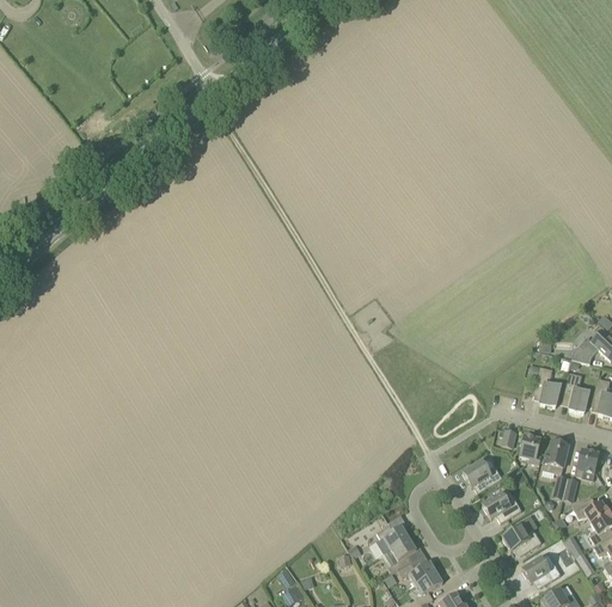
[(0,32),(8,38),(17,24),(6,17),(0,26),(0,32)]
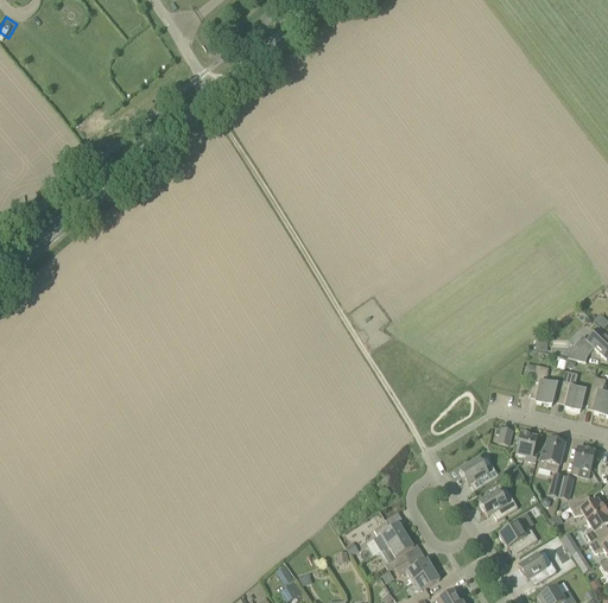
[(570,348),(568,356),(586,361),(588,354),(595,346),(607,357),(607,355),(607,335),(599,327),(587,338),(583,335),(570,348)]
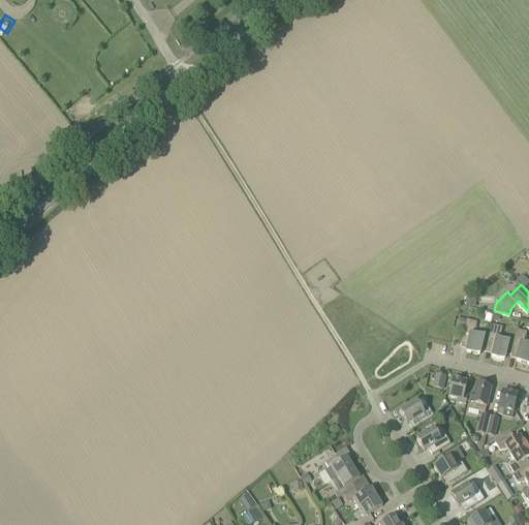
[(475,304),(476,294),(466,294),(466,304),(475,304)]
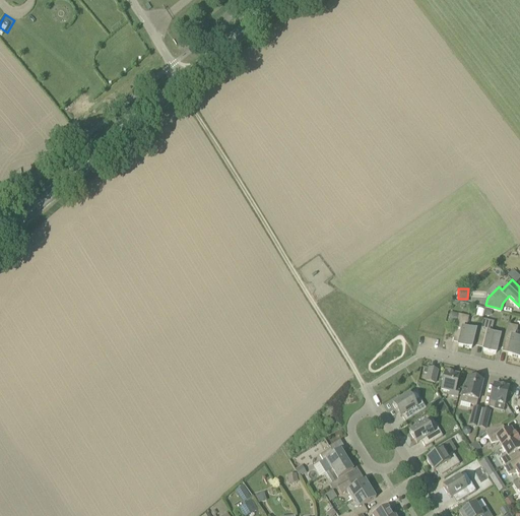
[(459,311),(451,309),(448,319),(456,321),(459,311)]
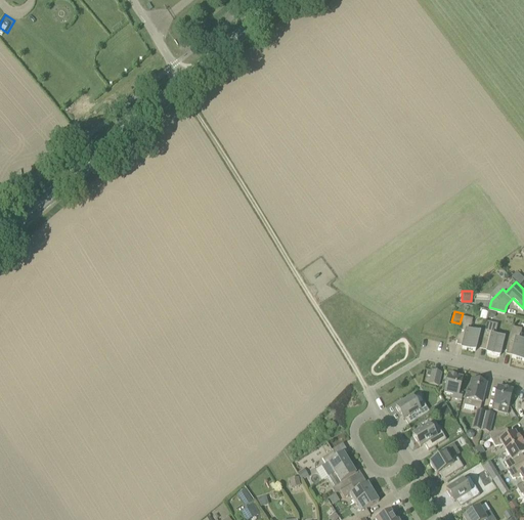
[(464,340),(463,345),(475,348),(480,331),(470,329),(473,316),(463,313),(456,339),(464,340)]
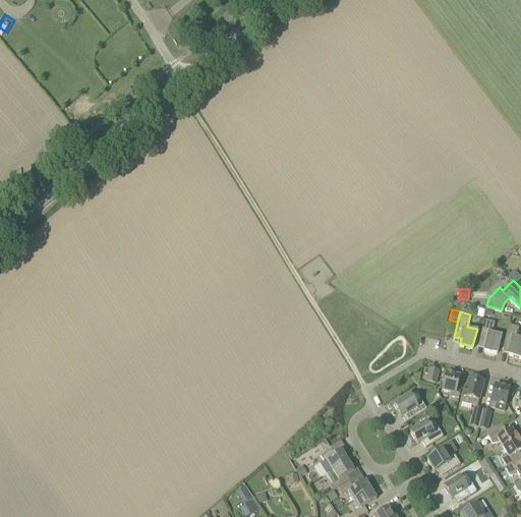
[(497,351),(501,334),(491,332),(495,320),(484,317),(480,330),(478,341),(485,343),(484,348),(497,351)]
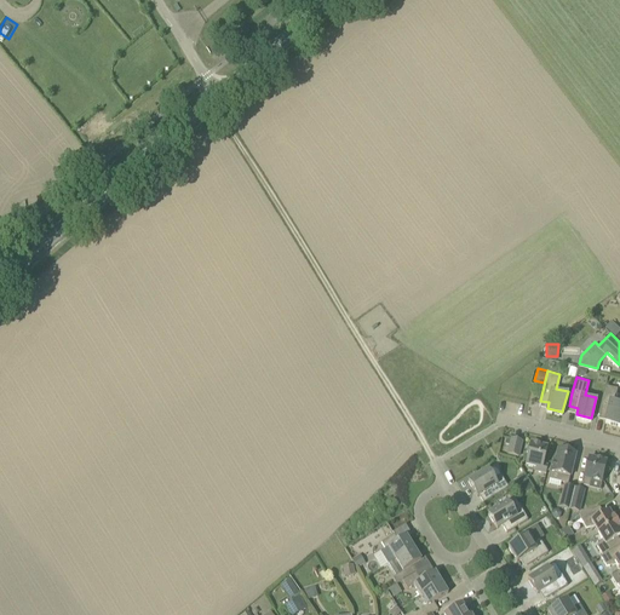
[(618,385),(606,383),(598,412),(607,414),(606,420),(619,423),(619,401),(614,400),(618,385)]
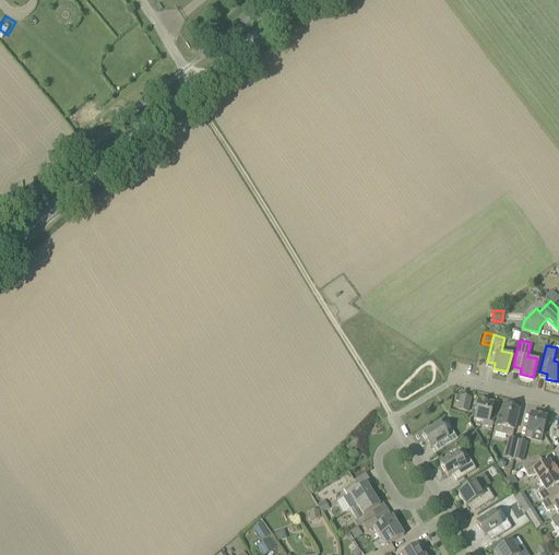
[(456,398),(460,399),(458,406),(467,409),(471,394),(462,392),(461,394),(458,393),(456,398)]
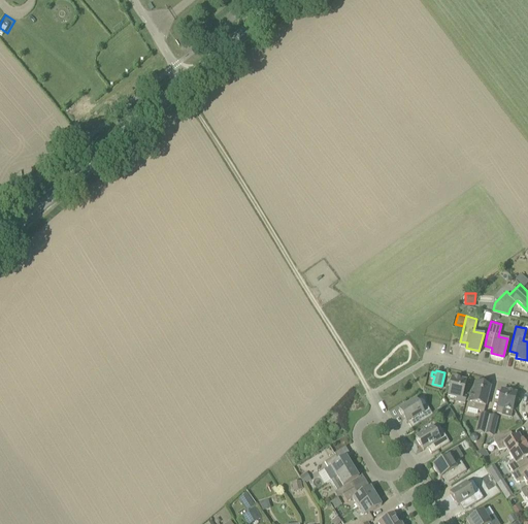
[(463,390),(465,381),(466,378),(452,374),(452,377),(450,378),(449,383),(450,384),(448,393),(457,395),(456,398),(465,400),(466,397),(463,397),(465,390),(463,390)]
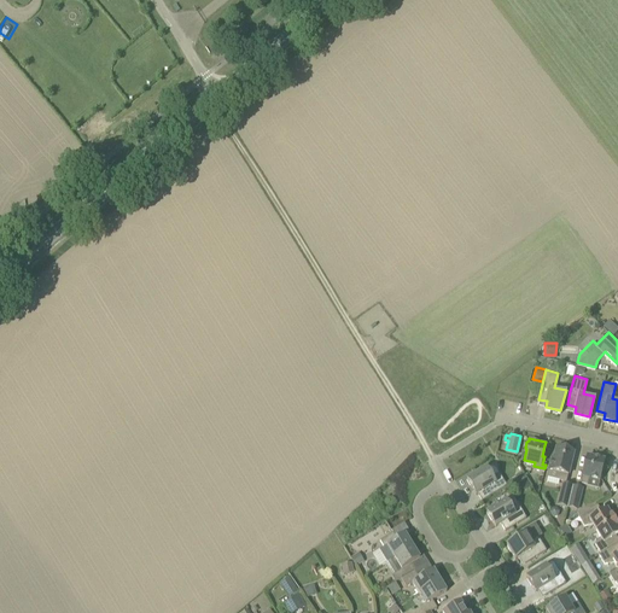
[(569,472),(573,451),(573,449),(557,445),(554,456),(552,456),(549,467),(548,474),(566,478),(569,472)]
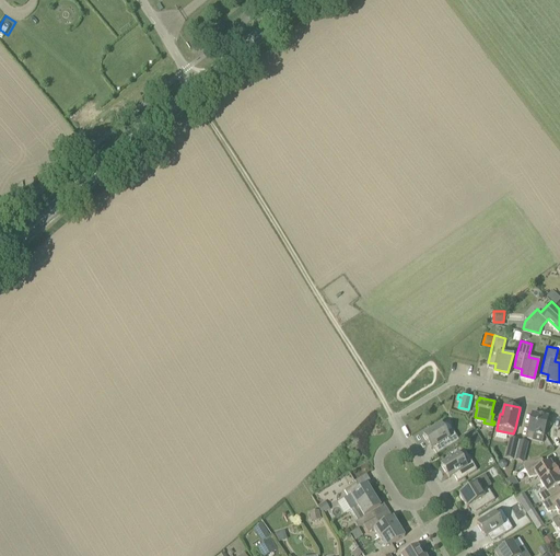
[(538,412),(536,412),(533,410),(532,413),(528,429),(526,436),(541,439),(544,431),(545,430),(547,426),(545,425),(548,414),(545,414),(545,412),(539,410),(538,412)]
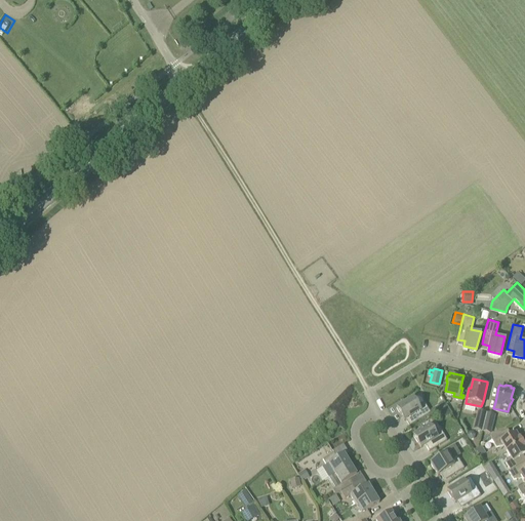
[(403,412),(405,416),(409,423),(431,410),(425,400),(417,401),(413,395),(397,404),(402,413),(403,412)]
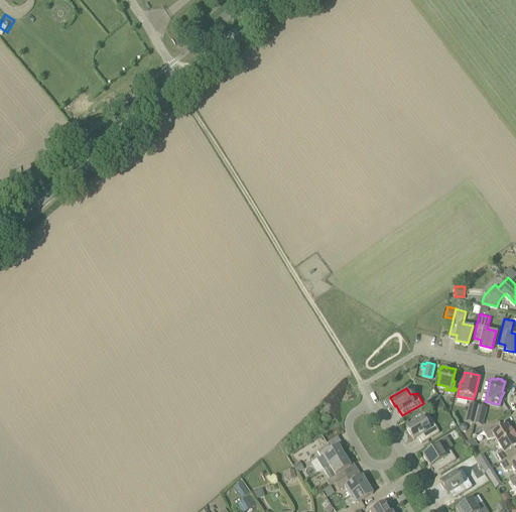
[(474,420),(479,402),(470,400),(466,418),(474,420)]
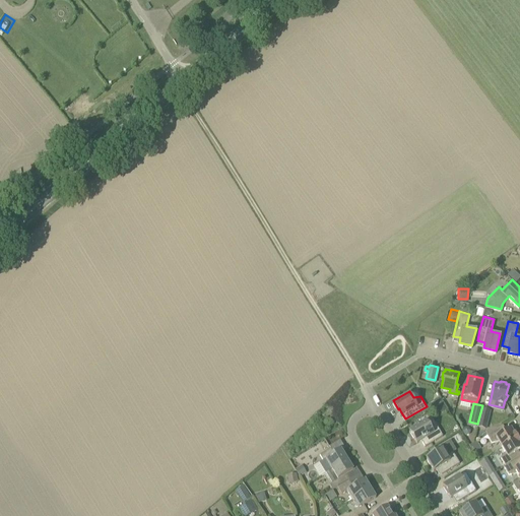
[(491,407),(482,405),(477,424),(486,427),(491,407)]
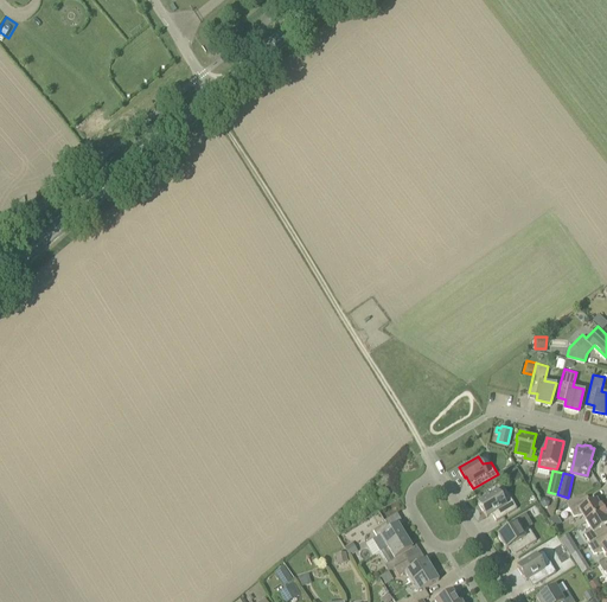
[(497,488),(478,499),(486,513),(492,511),(497,518),(517,505),(509,492),(502,497),(497,488)]
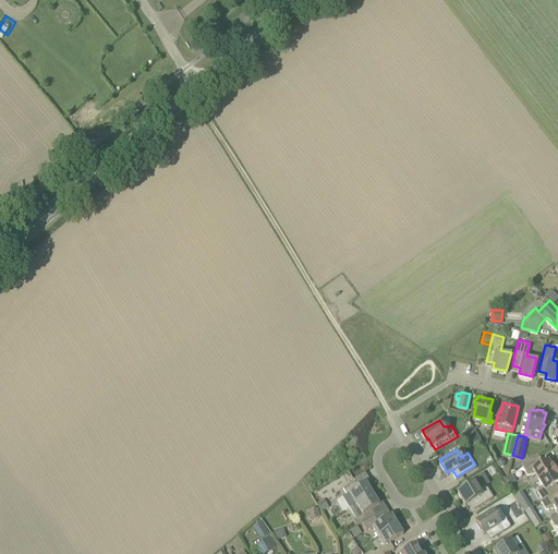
[(538,477),(555,467),(553,462),(552,462),(548,457),(544,459),(540,454),(522,464),(528,472),(535,471),(538,477)]
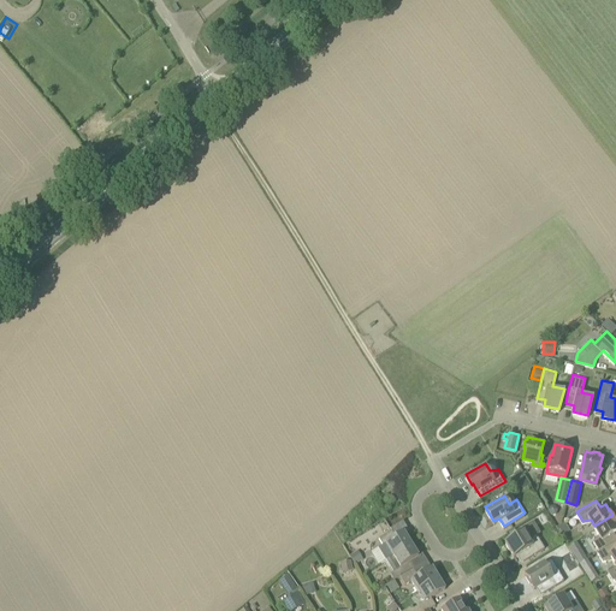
[(612,515),(594,526),(598,533),(593,539),(599,549),(615,538),(615,533),(614,531),(615,528),(615,522),(615,521),(612,515)]
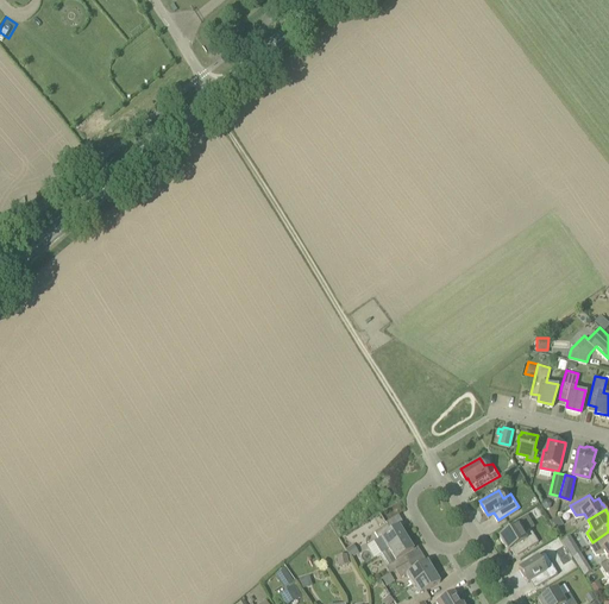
[(382,551),(407,535),(399,522),(390,528),(387,521),(375,529),(378,535),(375,539),(382,551)]
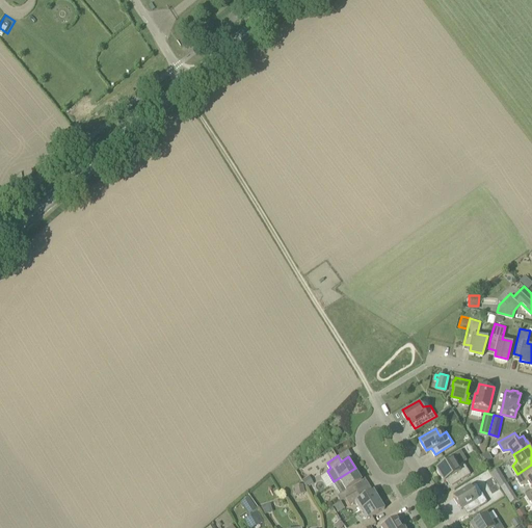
[(452,456),(436,466),(444,478),(448,476),(452,482),(470,471),(463,459),(457,464),(452,456)]
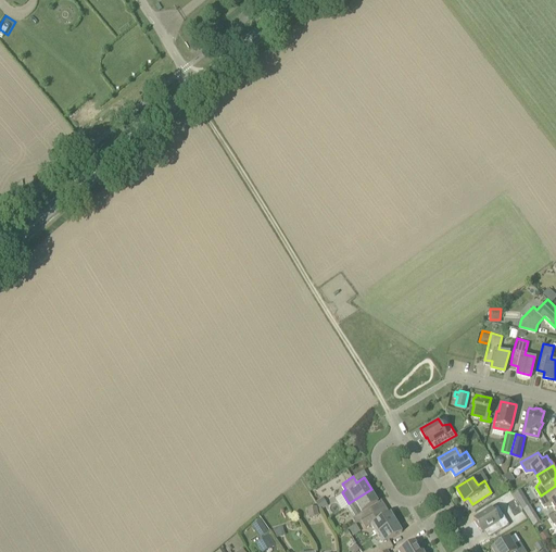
[(520,486),(514,489),(533,521),(539,517),(520,486)]
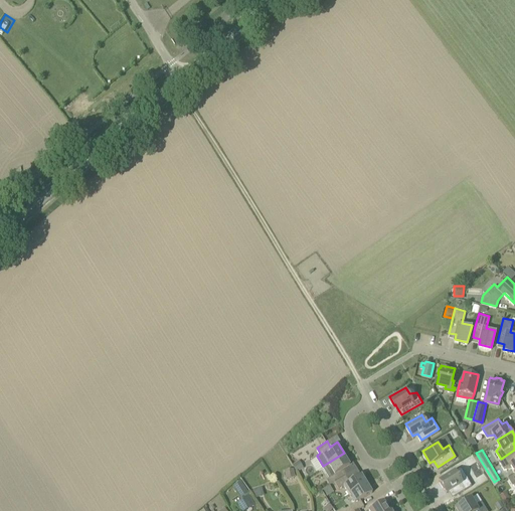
[(514,450),(501,459),(499,460),(504,468),(512,466),(514,472),(514,471),(514,450)]
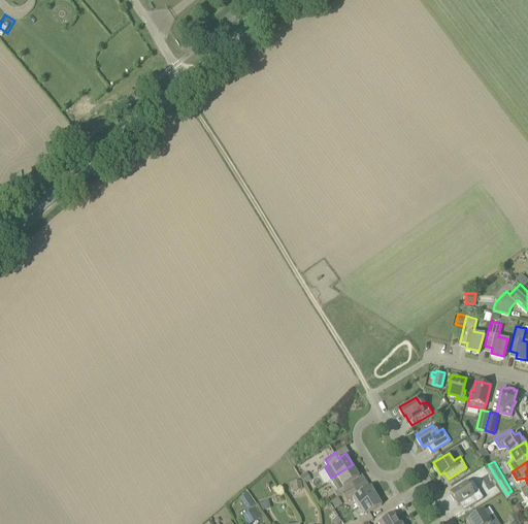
[(338,494),(342,491),(354,485),(355,484),(352,478),(358,473),(353,464),(331,478),(337,488),(335,489),(338,494)]
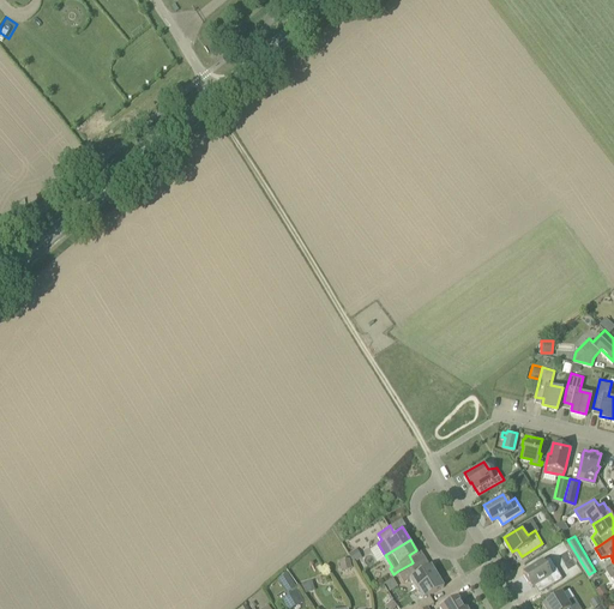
[(339,558),(342,567),(351,566),(350,555),(339,558)]
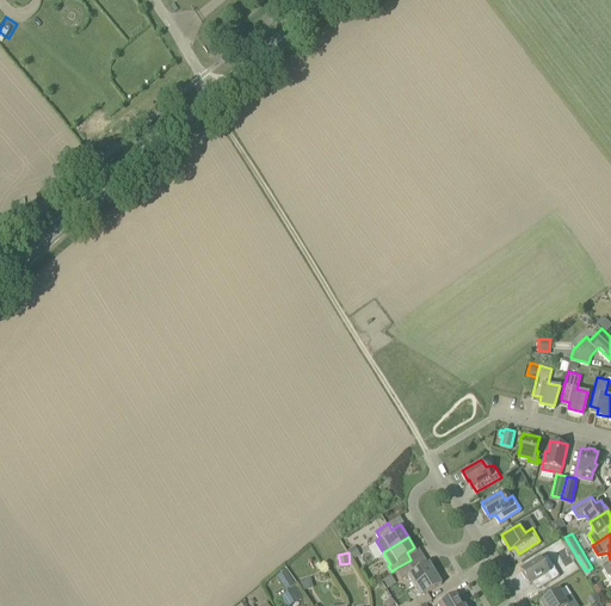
[(551,560),(544,564),(539,556),(520,567),(530,581),(535,579),(539,586),(560,573),(551,560)]
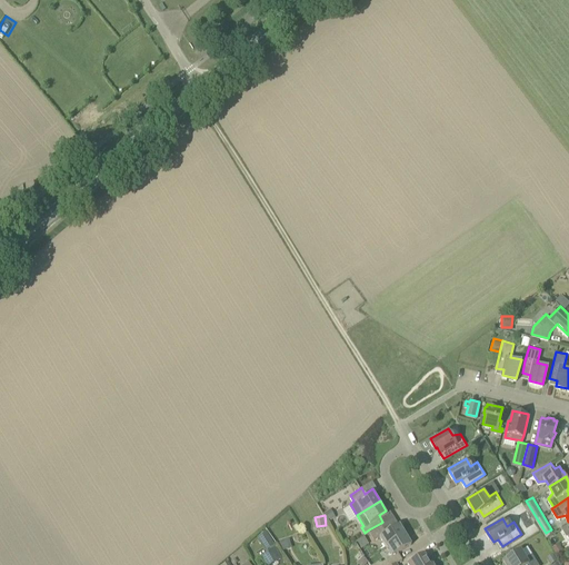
[(380,533),(386,543),(406,532),(399,522),(386,529),(381,523),(369,529),(373,537),(380,533)]
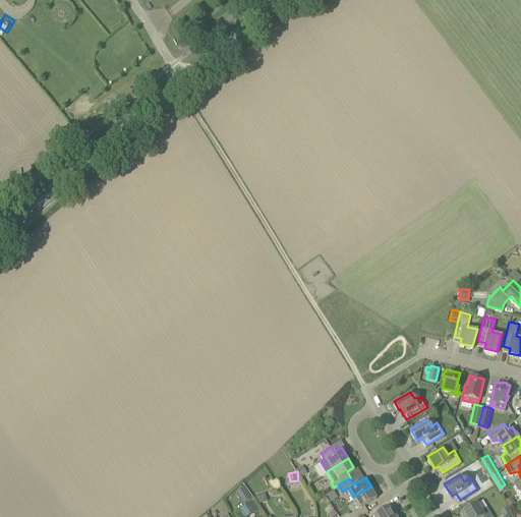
[(246,490),(243,483),(236,487),(240,494),(246,490)]
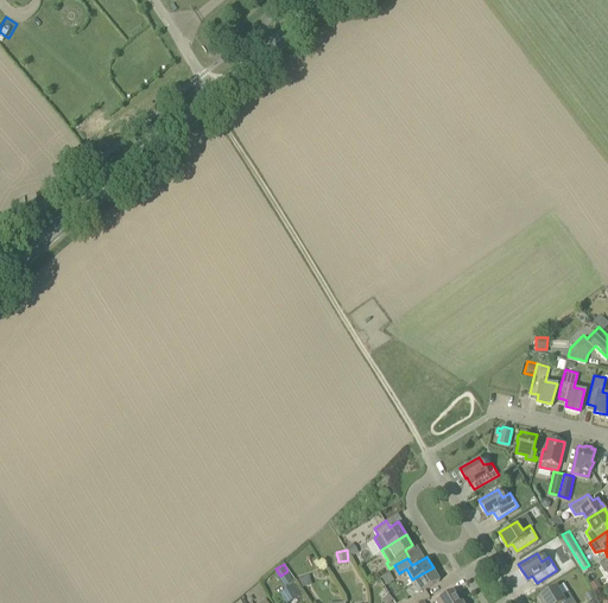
[(407,597),(411,602),(416,602),(424,598),(430,595),(425,586),(439,578),(434,567),(412,579),(419,590),(407,597)]
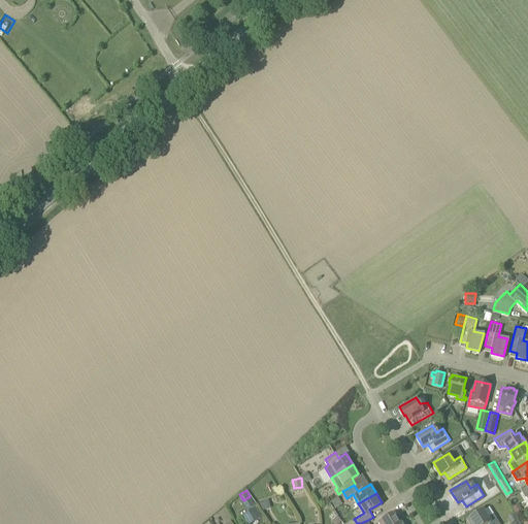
[(219,508),(225,519),(232,515),(226,503),(219,508)]
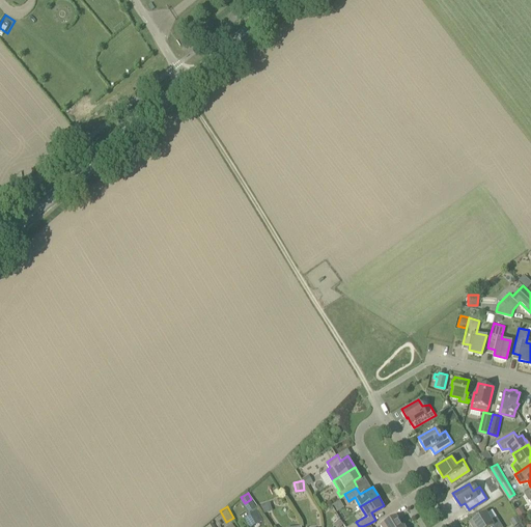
[(256,507),(243,516),(249,526),(263,518),(256,507)]
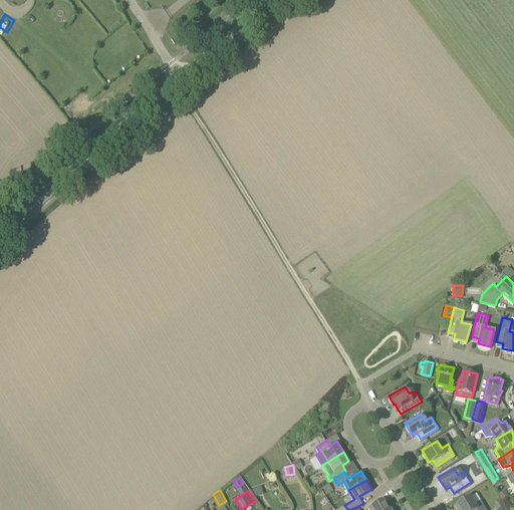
[(481,498),(475,501),(471,494),(455,504),(458,509),(485,509),(487,509),(481,498)]
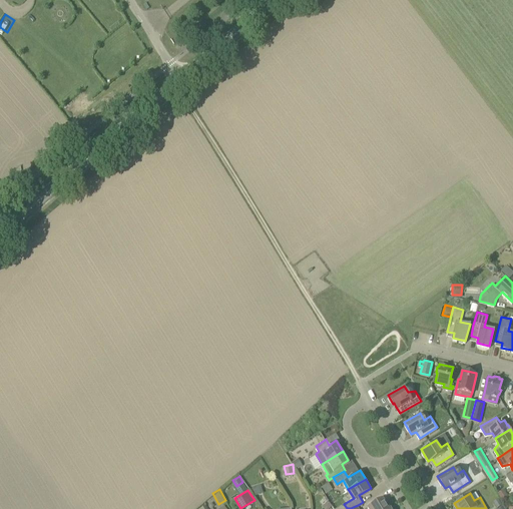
[(364,508),(384,508),(388,507),(382,496),(368,505),(364,508)]
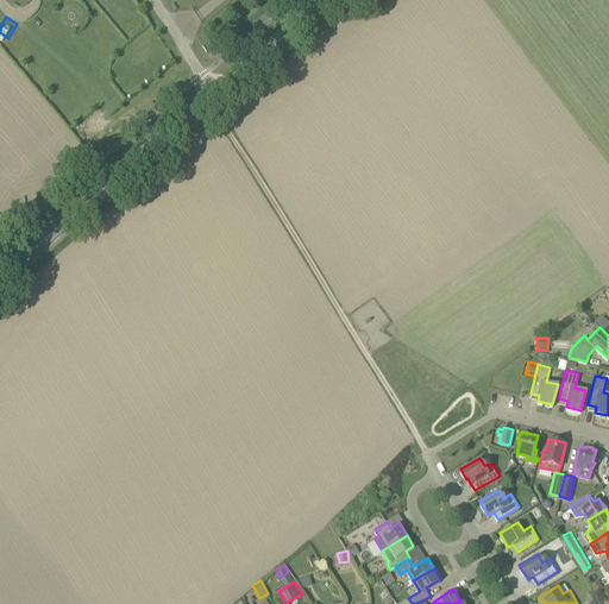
All buildings are outlined.
